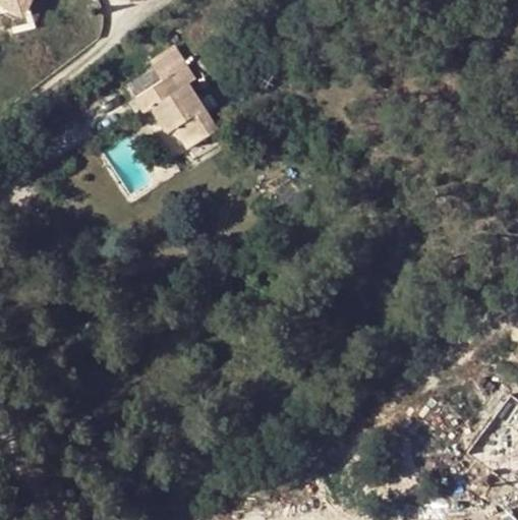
[(0,3),(9,8),(12,4),(23,0),(27,2),(29,0),(0,0),(0,3)]
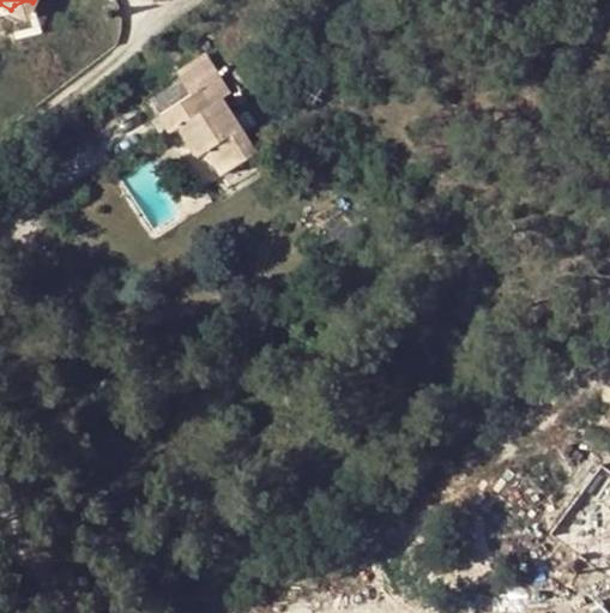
[(11,10),(0,4),(0,13),(1,13),(14,19),(36,12),(32,2),(28,0),(14,5),(11,10)]
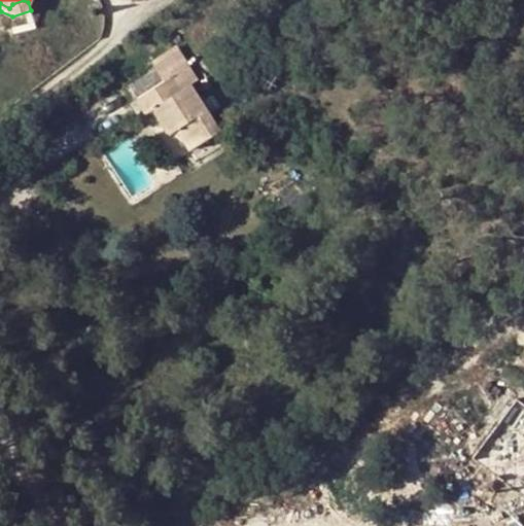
[(168,67),(173,75),(182,90),(190,84),(198,79),(184,57),(168,67)]
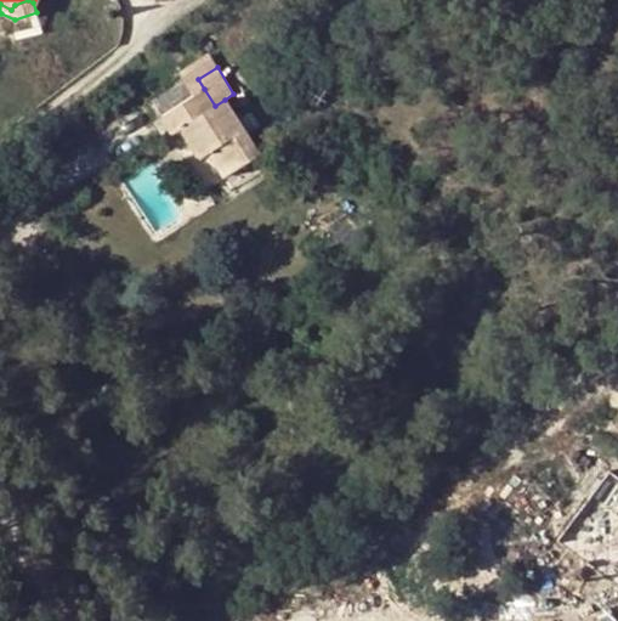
[(152,97),(162,114),(193,95),(183,79),(152,97)]
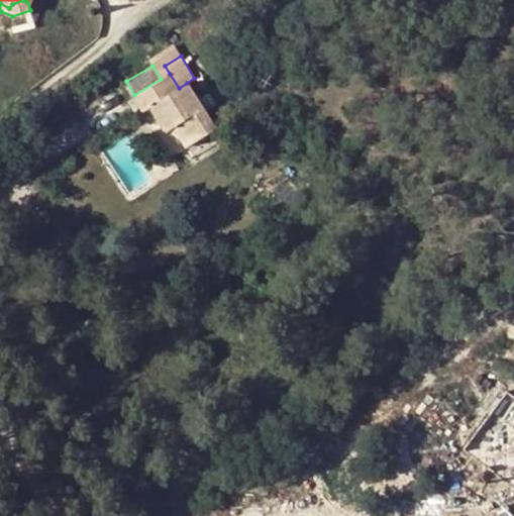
[(179,88),(170,74),(161,79),(134,95),(131,96),(140,111),(150,105),(157,101),(173,127),(186,147),(215,129),(187,83),(179,88)]
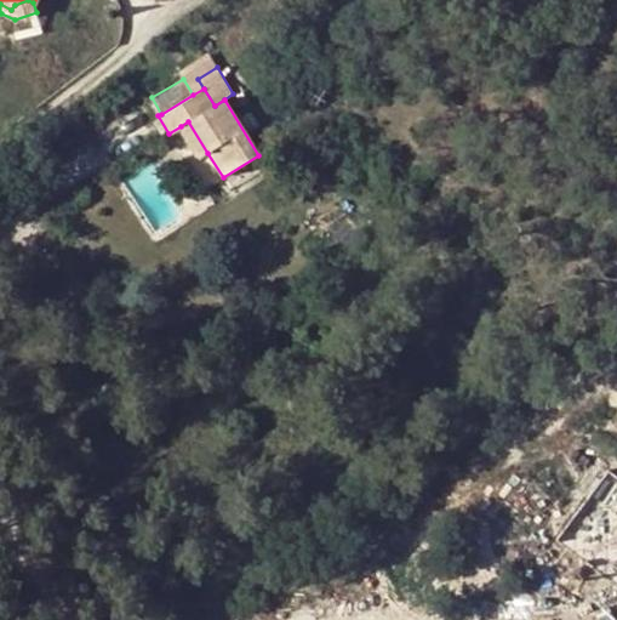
[(200,157),(207,153),(188,121),(181,126),(200,157)]
